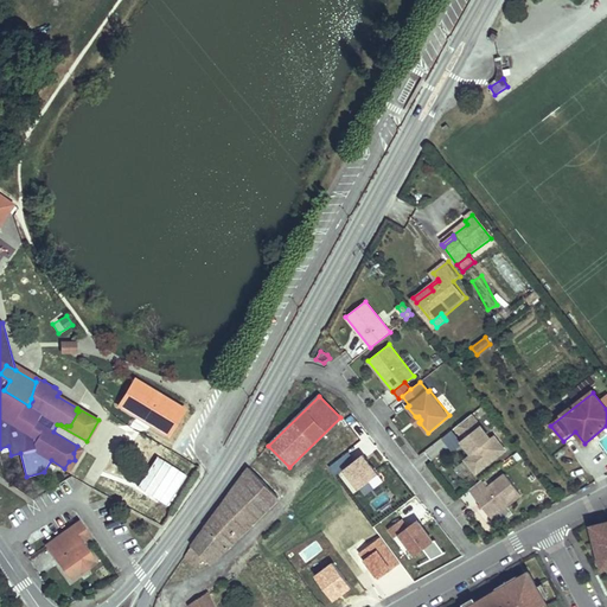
[(505,451),(496,438),(492,440),(472,415),(455,428),(464,439),(461,441),(472,454),(483,468),(505,451)]
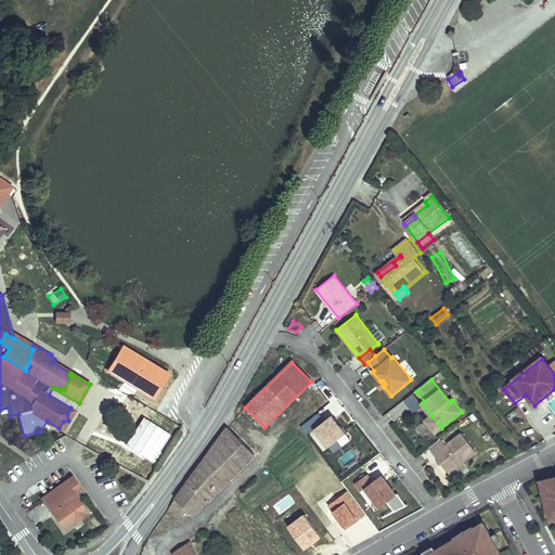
[(52,388),(49,395),(71,408),(75,411),(79,403),(52,388)]
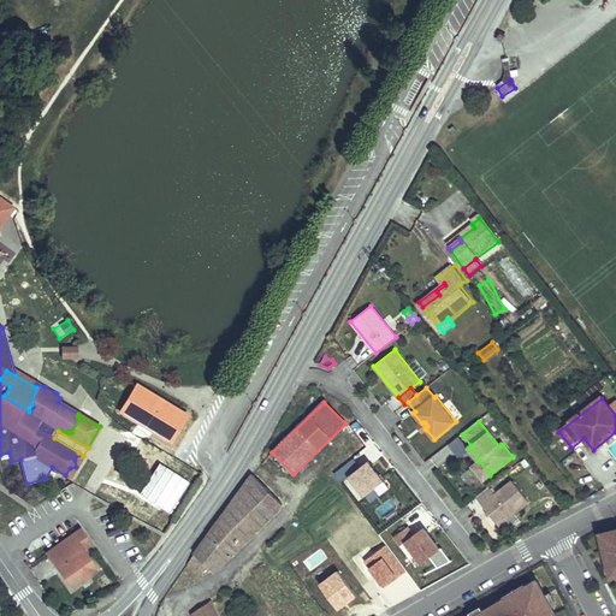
[(448,445),(458,460),(469,451),(458,437),(448,445)]
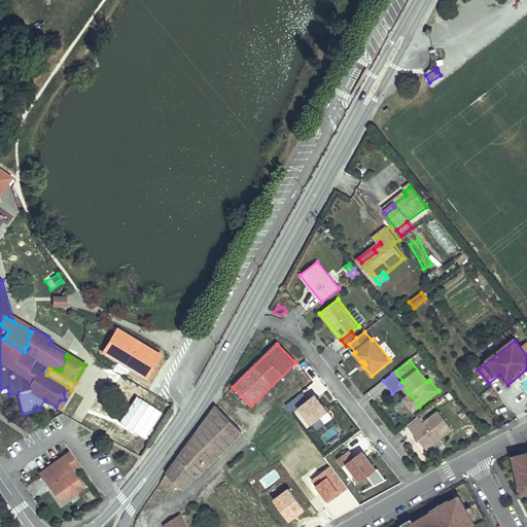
[(297,409),(312,426),(330,412),(315,393),(297,409)]
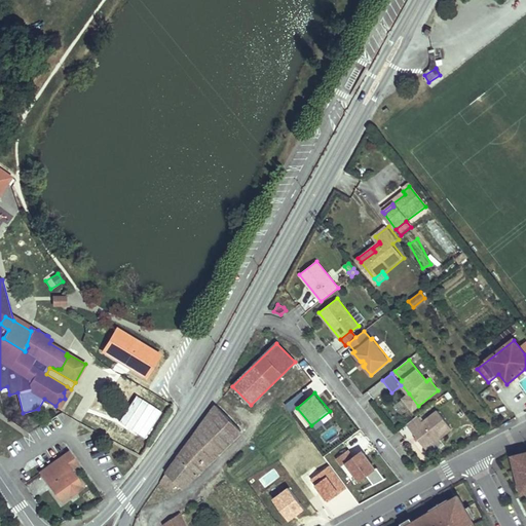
[(412,410),(418,406),(409,393),(403,399),(412,410)]
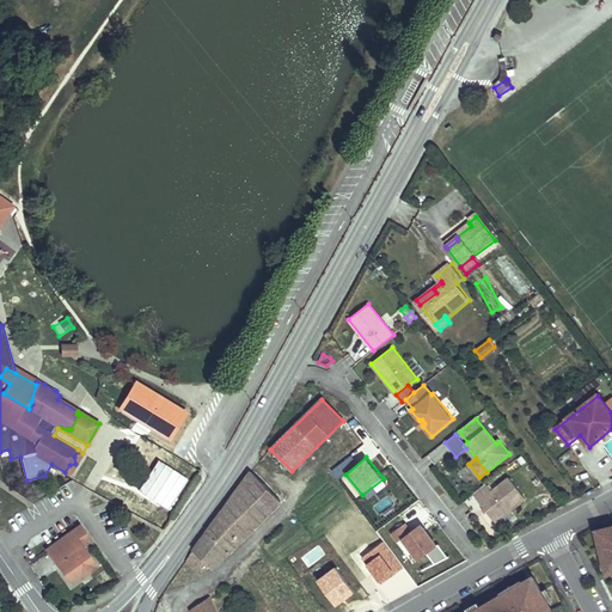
[(155,460),(140,494),(164,505),(179,472),(155,460)]
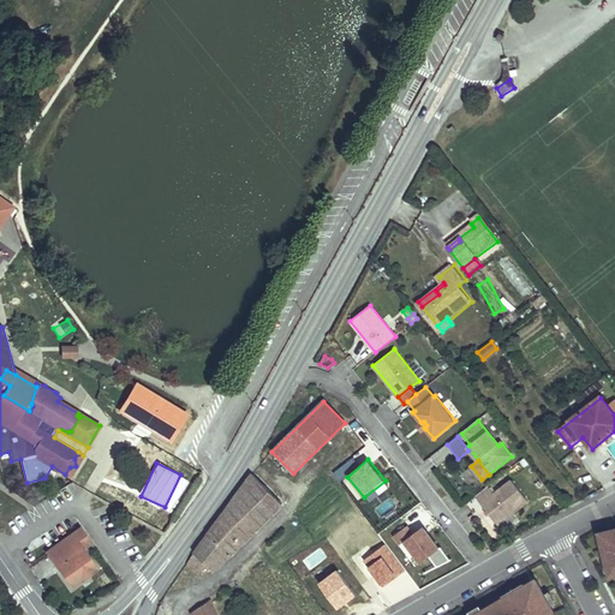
[(70,477),(76,466),(70,467),(65,475),(70,477)]
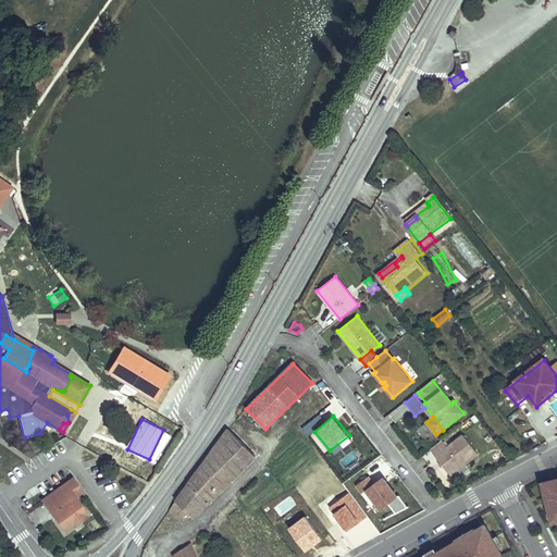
[(208,504),(256,457),(229,429),(188,483),(208,504)]
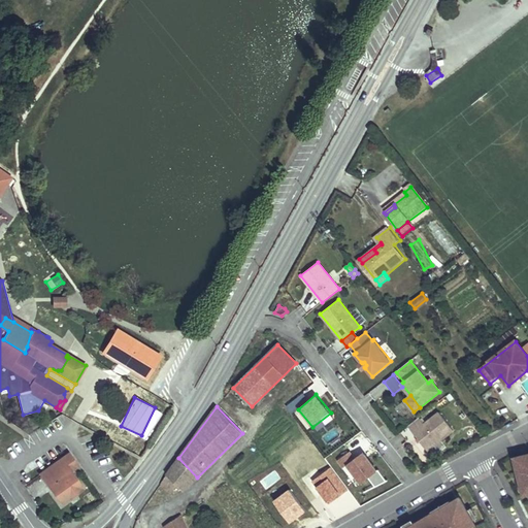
[(290,413),(296,424),(304,419),(297,407),(290,413)]
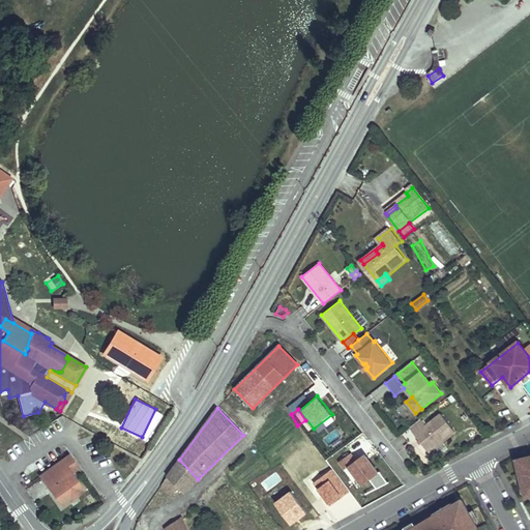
[(441,414),(425,425),(420,419),(410,428),(430,452),(455,432),(441,414)]
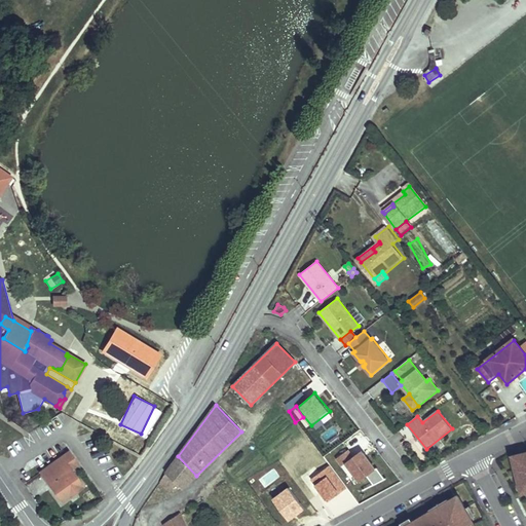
[(326,442),(338,434),(334,427),(321,436),(326,442)]
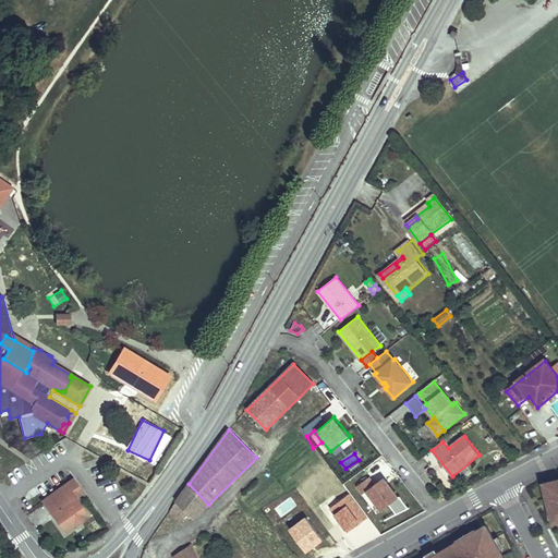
[(362,493),(375,485),(370,477),(358,486),(362,493)]
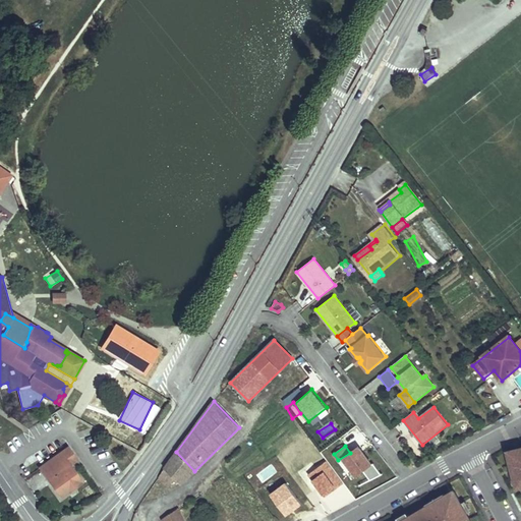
[(69,448),(40,470),(60,498),(82,480),(71,465),(77,459),(69,448)]
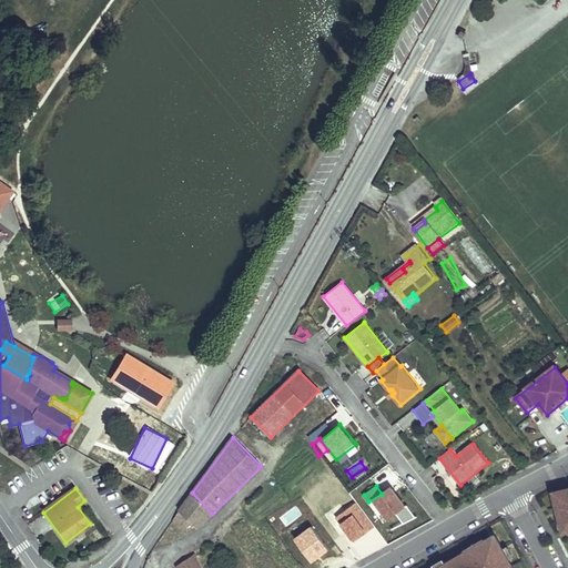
[(402,525),(412,519),(397,489),(371,501),(381,523),(397,515),(402,525)]
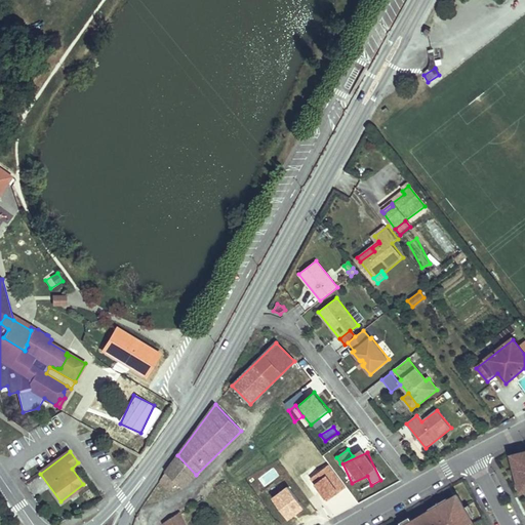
[(179,489),(196,475),(177,455),(165,474),(175,485),(179,489)]
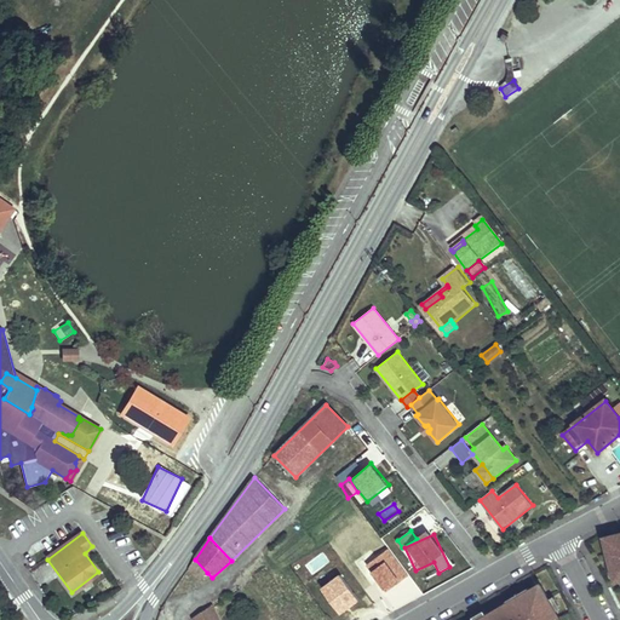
[(189,568),(201,580),(207,573),(195,560),(189,568)]
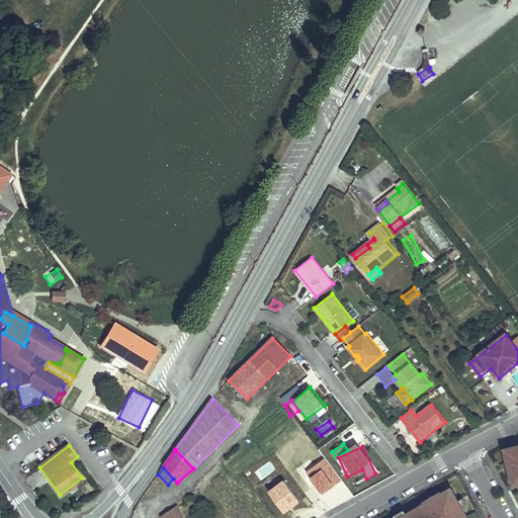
[(467,517),(467,516),(464,511),(458,501),(451,488),(443,493),(441,494),(442,496),(425,506),(424,504),(407,514),(400,517),(467,517)]
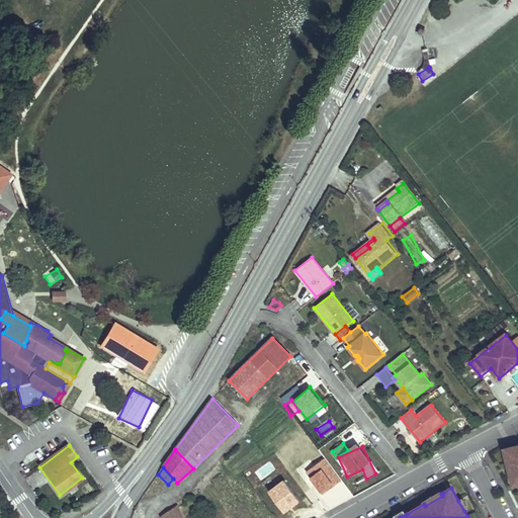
[(425,506),(442,496),(441,494),(443,493),(442,491),(423,502),(424,504),(425,506)]
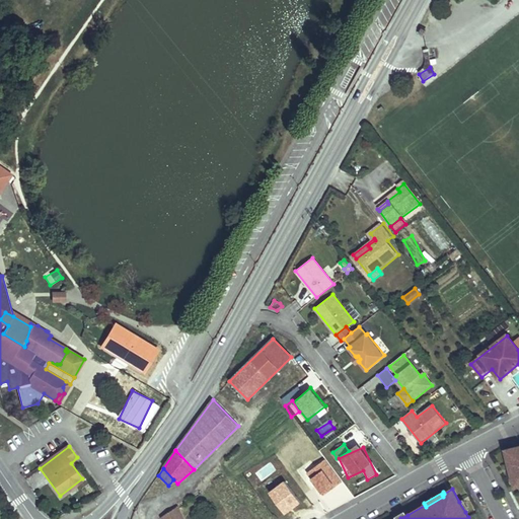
[(469,509),(463,499),(459,502),(465,512),(469,509)]
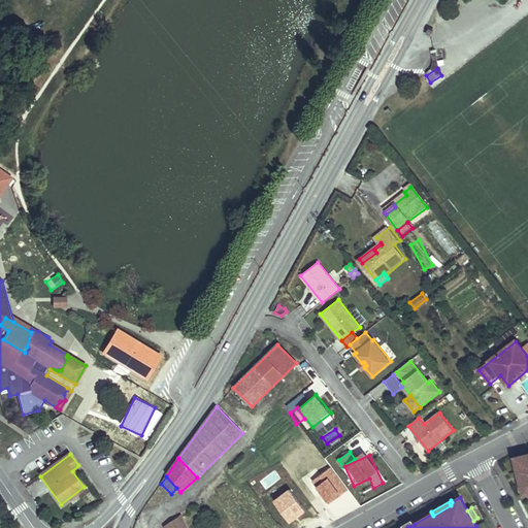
[(186,527),(182,515),(172,521),(174,527),(186,527)]
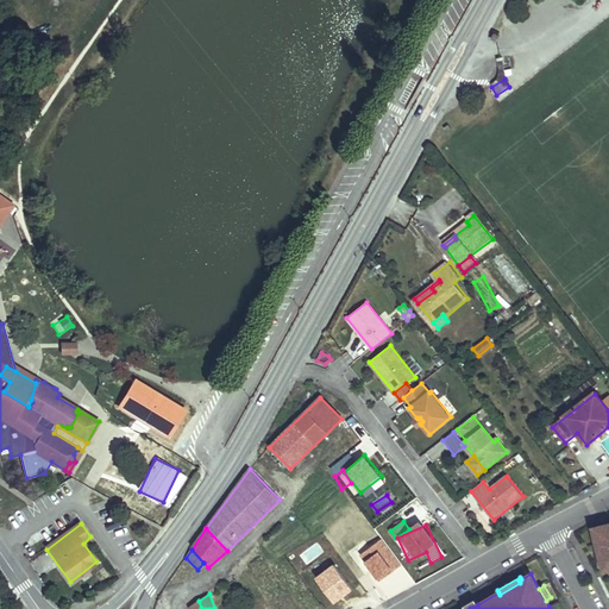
[(466,608),(470,608),(478,604),(476,598),(464,606),(466,608)]
